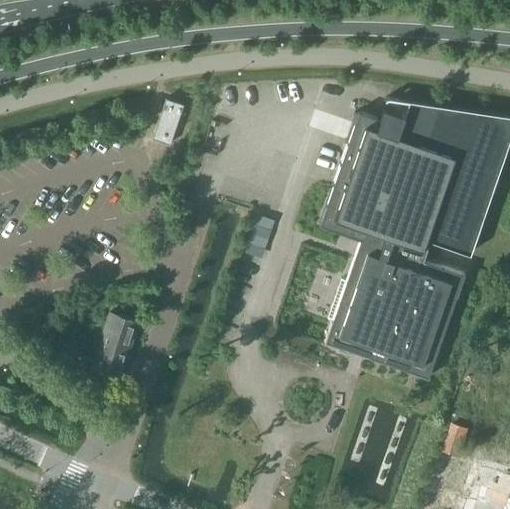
[(159,143),(171,147),(173,141),(184,108),(167,102),(165,108),(153,141),(159,143)]
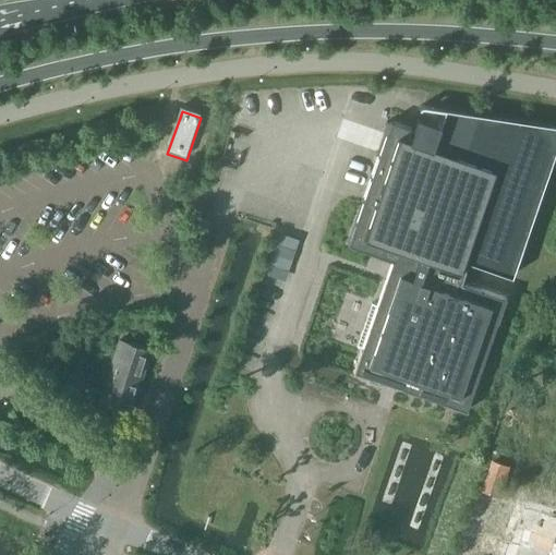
[(445,116),(440,129),(419,121),(414,131),(414,132),(413,131),(413,132),(412,132),(391,124),(349,249),(393,264),(377,309),(373,308),(359,350),(362,351),(354,376),(468,415),(507,301),(462,286),(469,265),(512,281),(555,154),(555,129),(447,112),(445,116)]
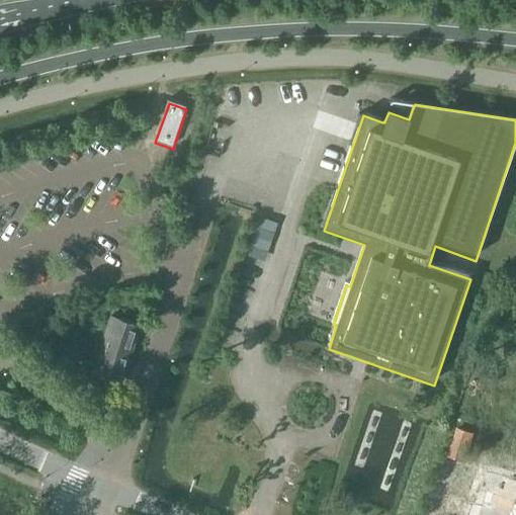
[(252,258),(271,261),(277,221),(259,218),(252,258)]
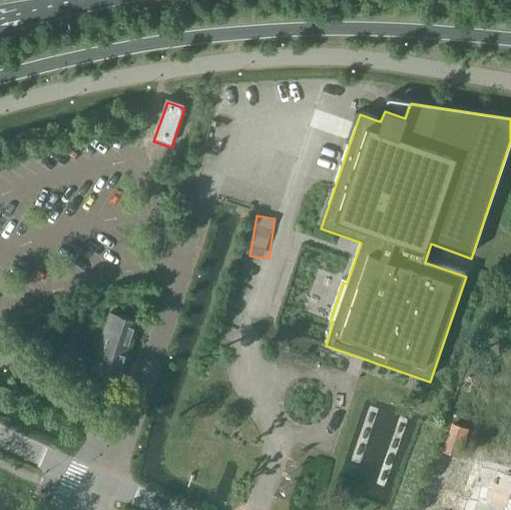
[(92,372),(120,382),(139,325),(110,315),(92,372)]
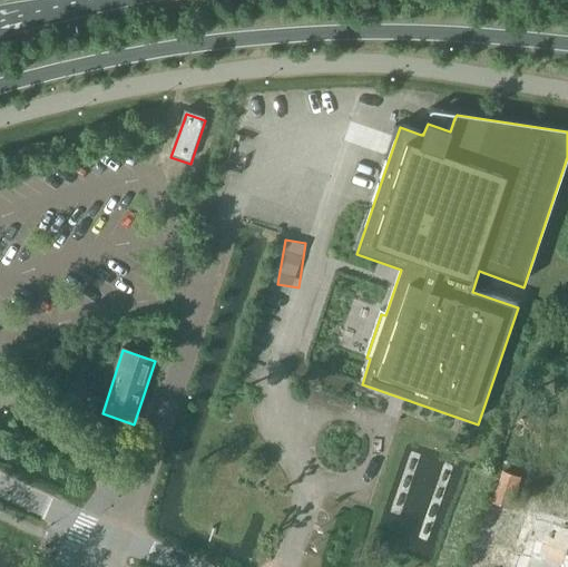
[(505,476),(495,505),(509,509),(519,480),(505,476)]
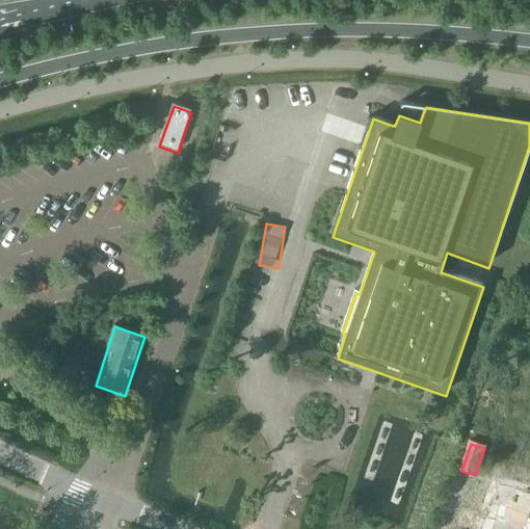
[(492,524),(489,528),(529,528),(529,496),(506,490),(505,493),(502,492),(498,506),(494,505),(488,523),(492,524)]
